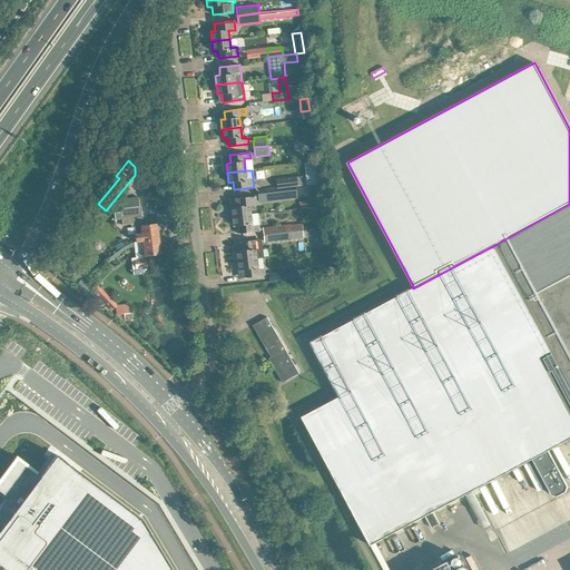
[(276,187),(269,188),(269,190),(271,190),(297,186),(297,184),(296,176),(275,178),(276,187)]
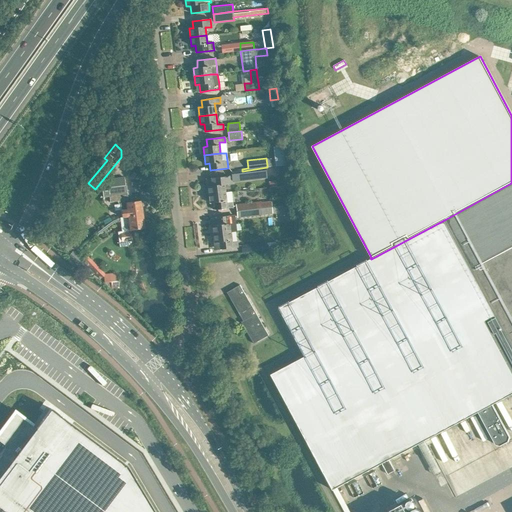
[(242,171),(231,172),(232,181),(247,179),(268,177),(267,168),(254,169),(243,171),(242,171)]
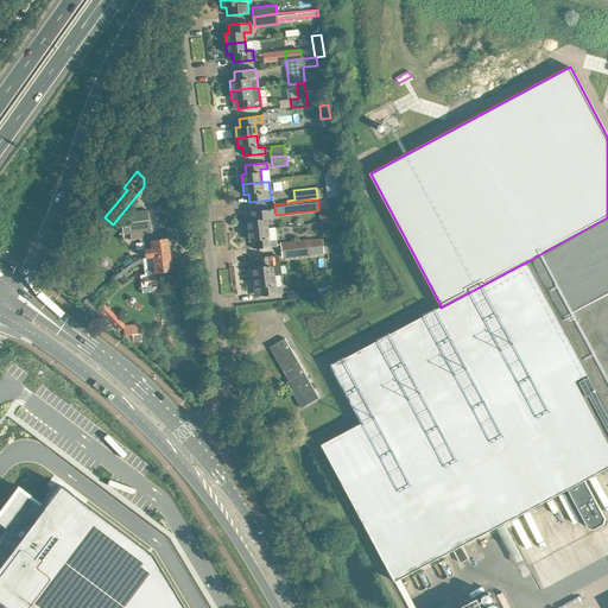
[(252,220),(246,221),(247,232),(267,229),(266,220),(272,219),(272,209),(263,210),(251,211),(252,220)]
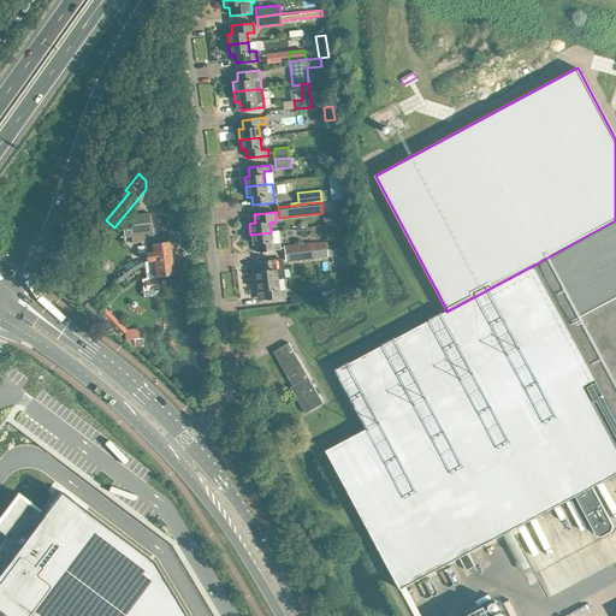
[(568,323),(615,296),(615,220),(537,264),(568,323)]
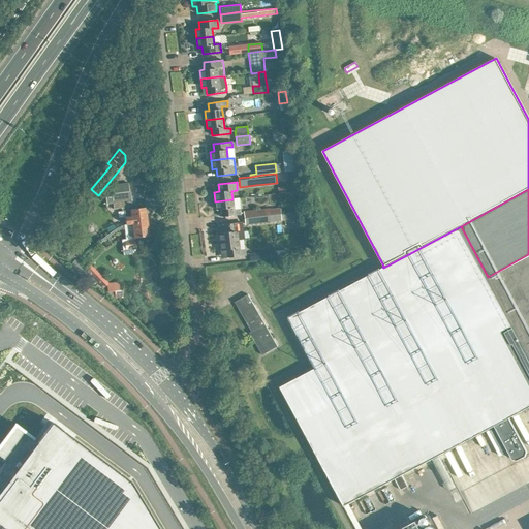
[(129,191),(112,193),(114,208),(131,206),(129,191)]
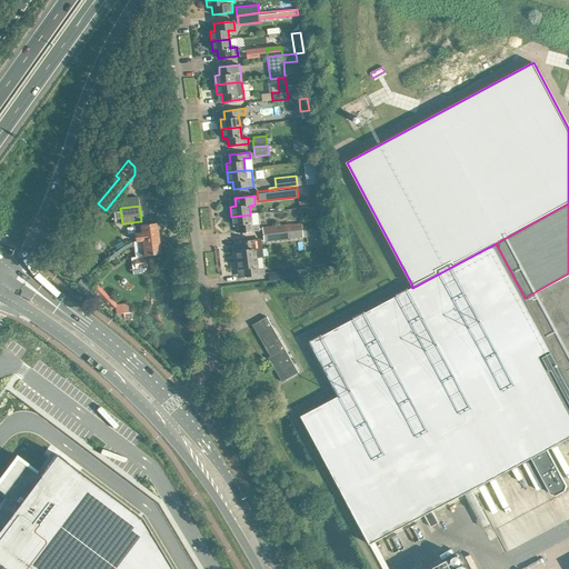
[(250,215),(231,217),(232,226),(238,226),(238,233),(249,232),(258,231),(257,225),(256,213),(250,215)]
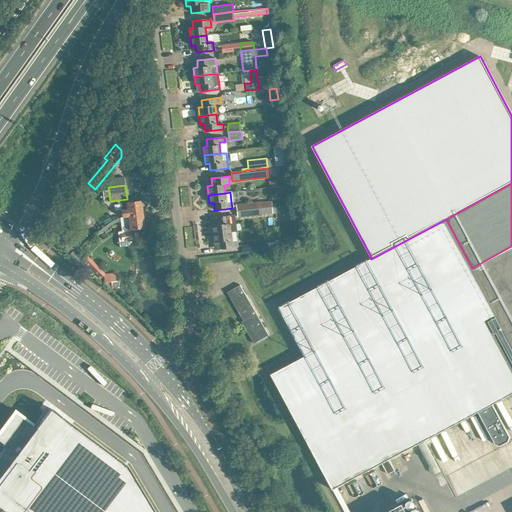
[(260,201),(236,204),(236,211),(272,207),(271,200),(260,201)]
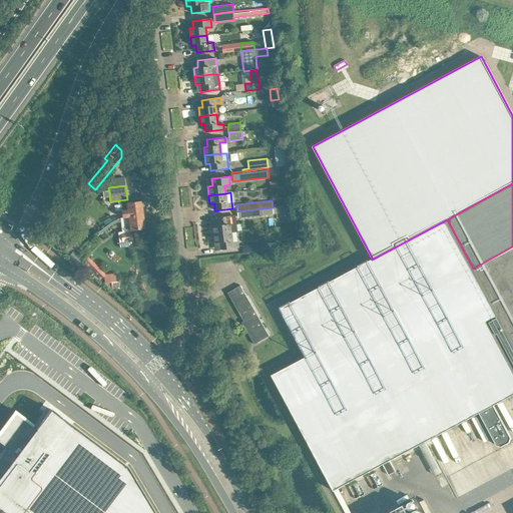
[(131,202),(120,203),(121,217),(127,216),(143,215),(141,201),(131,202)]
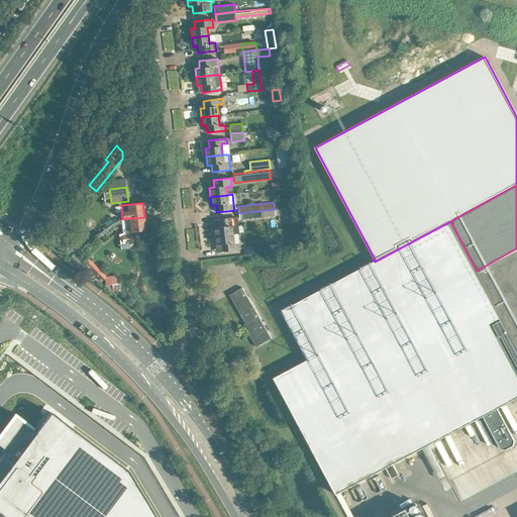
[(275,209),(238,213),(239,220),(275,216),(275,209)]
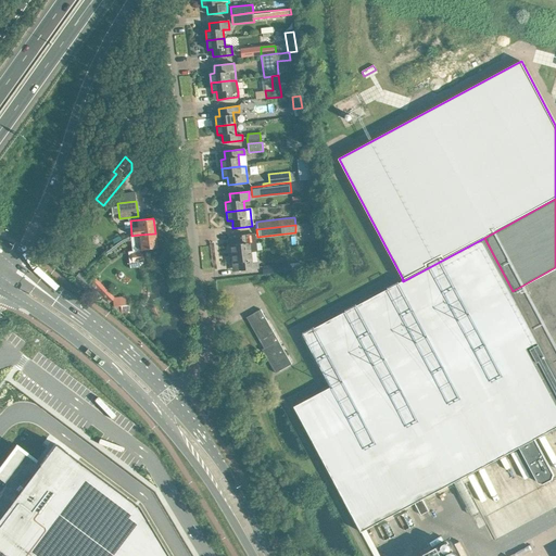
[(155,234),(138,235),(140,250),(156,248),(155,234)]
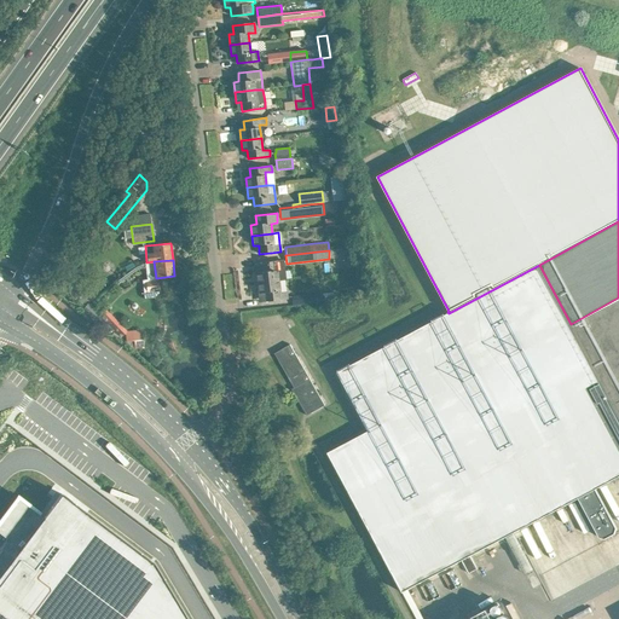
[(261,272),(256,272),(258,283),(277,281),(287,279),(284,261),(281,261),(272,262),(260,264),(261,272)]
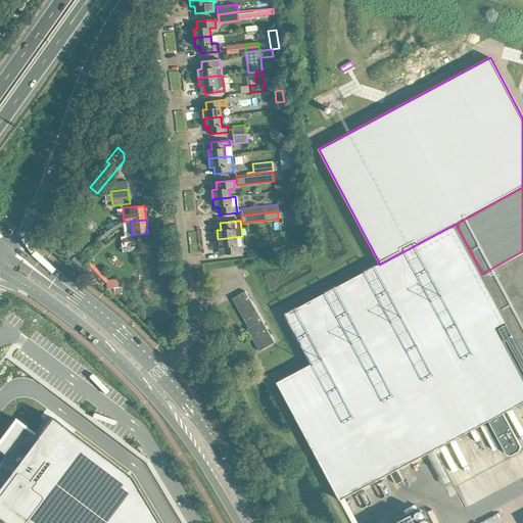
[(522,350),(518,341),(482,274),(456,224),(379,265),(285,315),(312,365),(277,382),(340,501),(390,474),(397,470),(489,421),(507,454),(511,456),(520,450),(521,446),(504,414),(522,402),(522,350)]
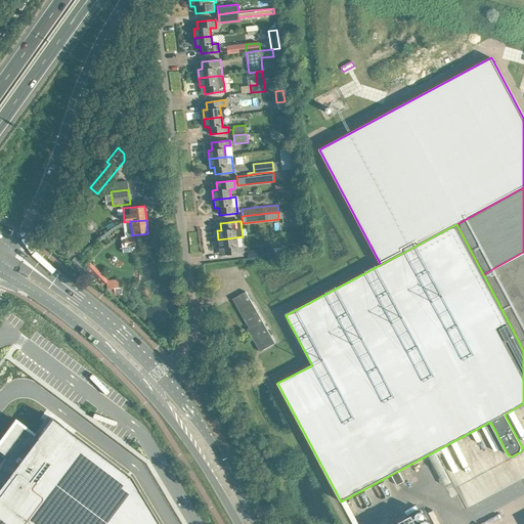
[(133,237),(124,238),(125,247),(134,246),(133,237)]
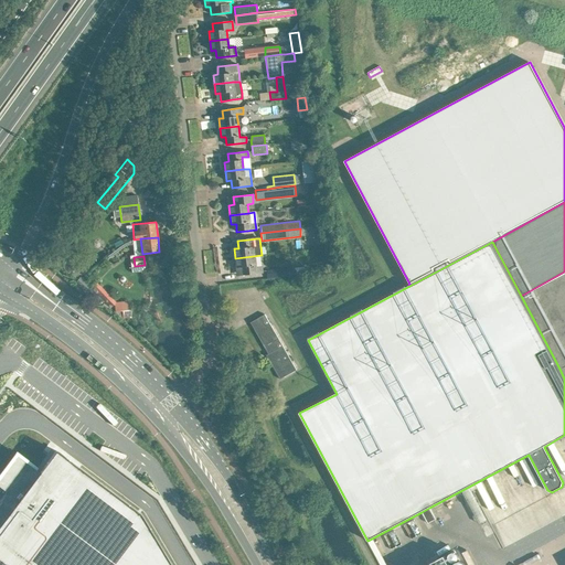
[(253,256),(235,258),(236,267),(241,267),(242,275),(253,274),(260,273),(260,266),(254,266),(253,256)]
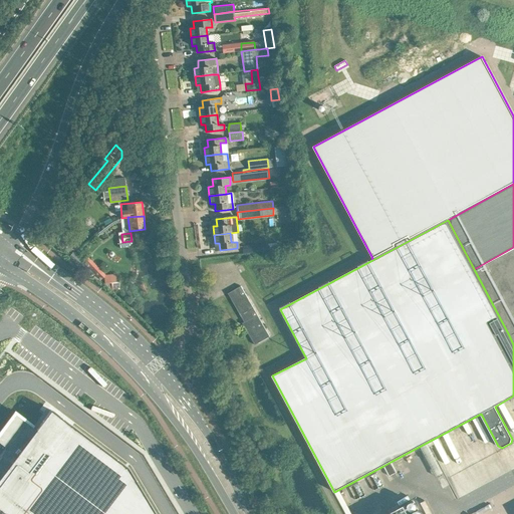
[(268,243),(242,246),(243,254),(278,250),(277,244),(268,245),(268,243)]
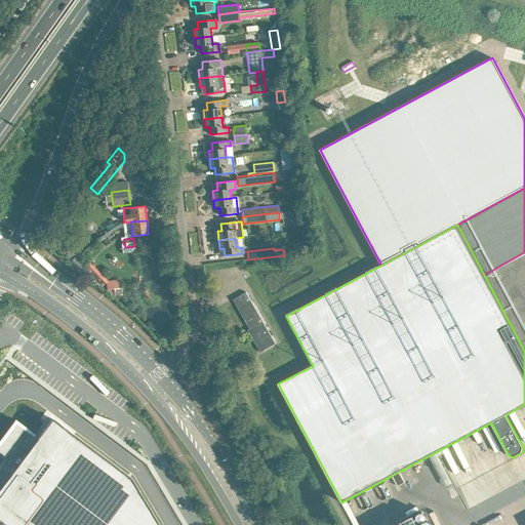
[(524,339),(524,252),(484,275),(520,342),(524,339)]
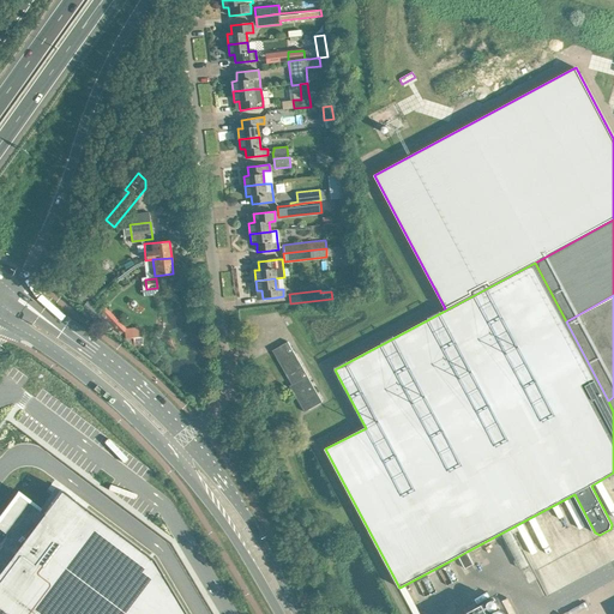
[(103,308),(96,317),(120,337),(127,330),(103,308)]
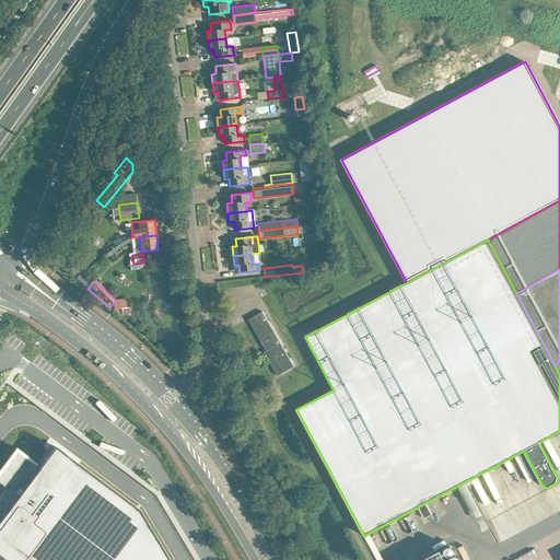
[(263,312),(248,319),(265,348),(279,339),(263,312)]
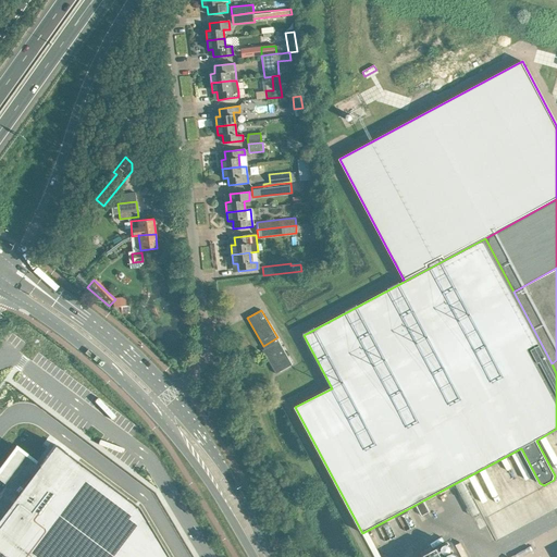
[(277,337),(263,346),(264,349),(263,350),(276,374),(293,364),(277,337)]
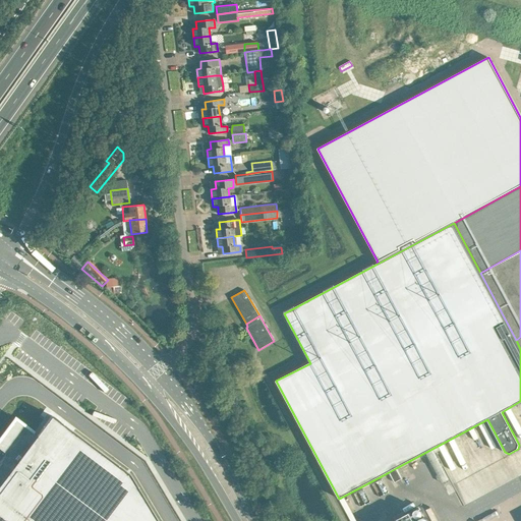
[(0,520),(157,520),(130,474),(51,415),(37,435),(15,419),(0,440),(0,520)]
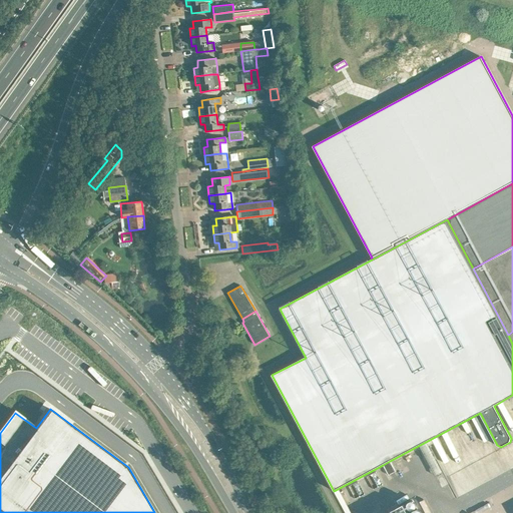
[(390,461),(383,465),(389,475),(396,471),(390,461)]
